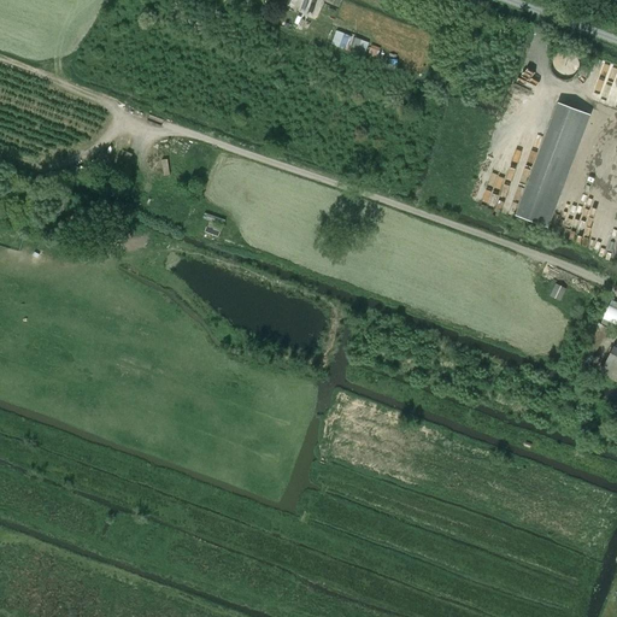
[(359,18),(362,10),(344,6),(341,15),(359,18)]
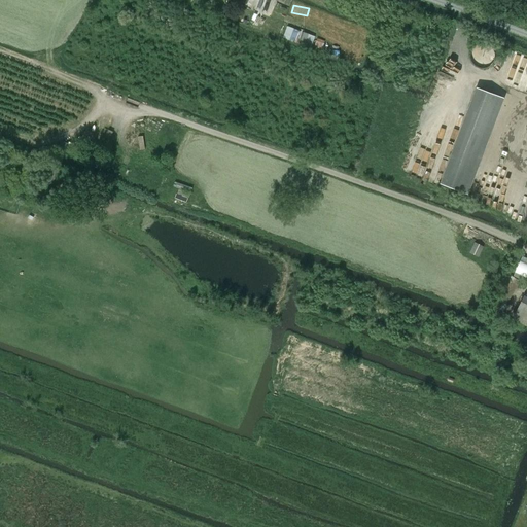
[(314,47),(321,49),(324,41),(317,39),(314,47)]
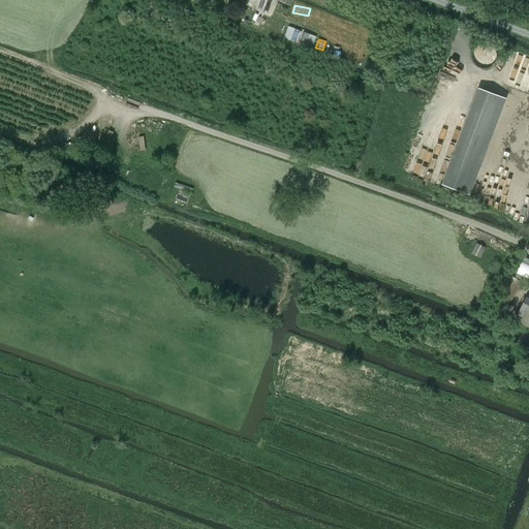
[(476,86),(441,183),(470,193),(505,96),(476,86)]
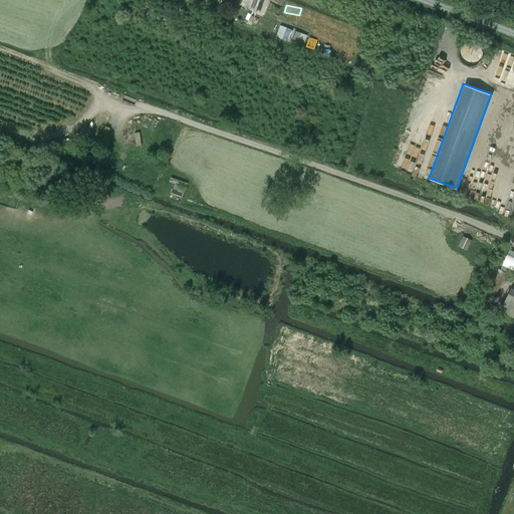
[(493,138),(489,150),(501,153),(504,142),(493,138)]
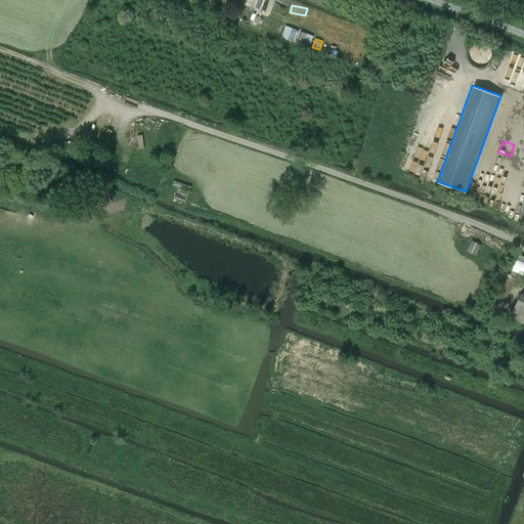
[(493,190),(504,158),(498,157),(488,189),(493,190)]
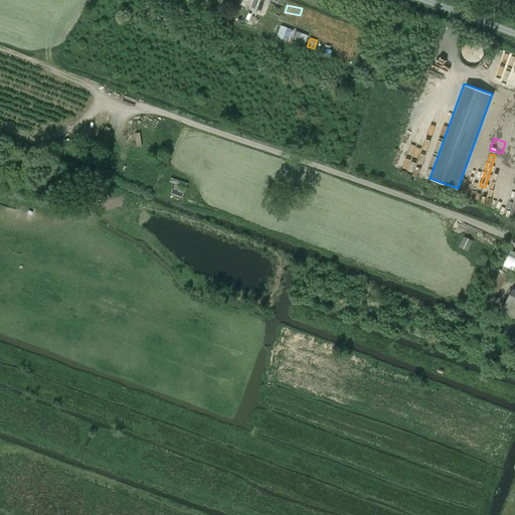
[(473,163),(469,175),(475,177),(479,165),(473,163)]
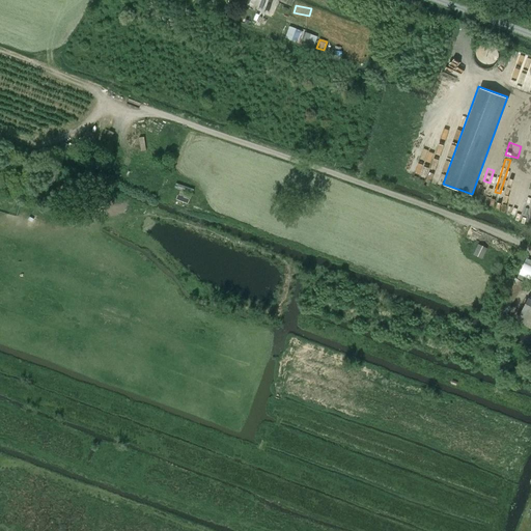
[(179,192),(177,199),(191,203),(195,188),(177,183),(174,190),(179,192)]
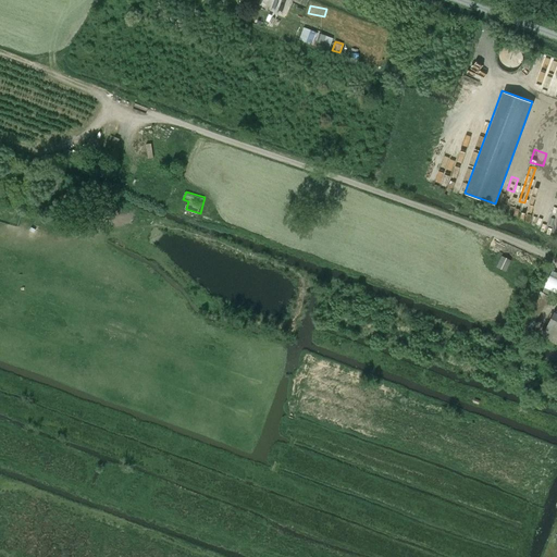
[(519,214),(517,219),(540,226),(542,221),(519,214)]
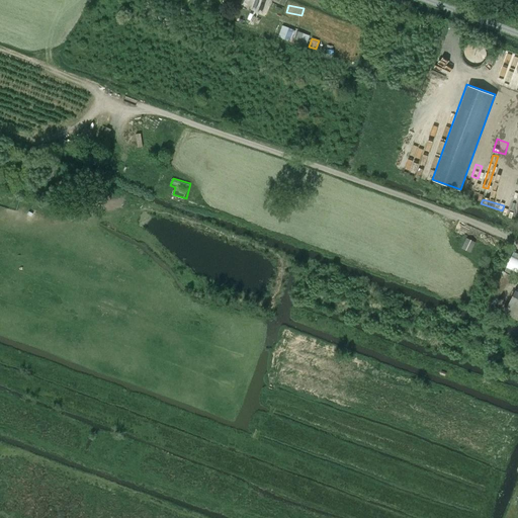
[(447,246),(449,240),(437,236),(435,241),(447,246)]
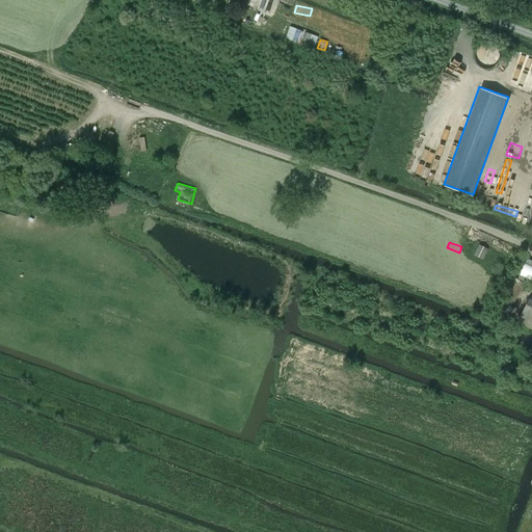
[(487,249),(479,244),(474,255),(482,260),(487,249)]
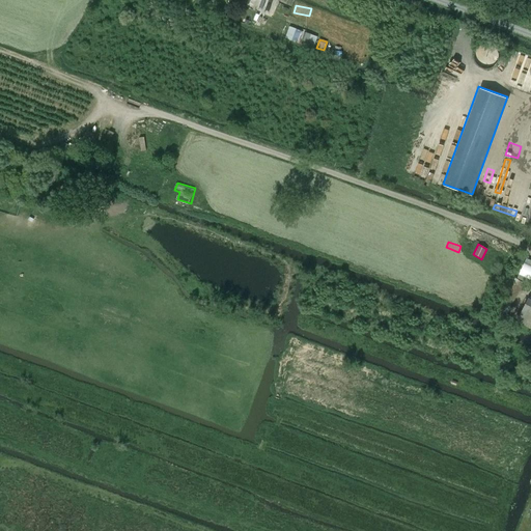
[(530,299),(528,298),(516,320),(530,328),(530,299)]
